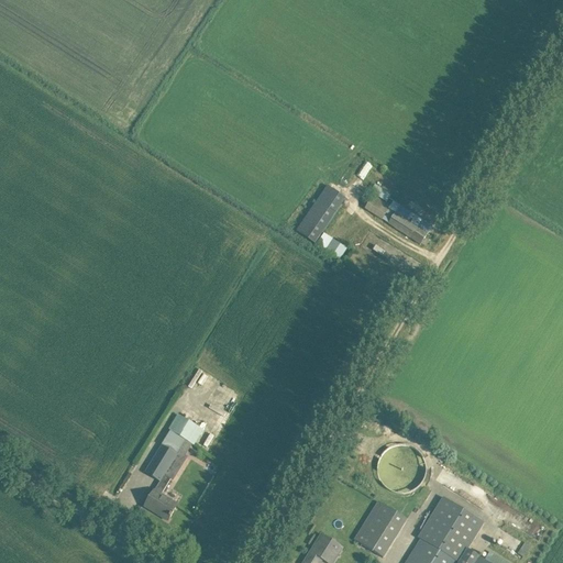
[(315,244),(345,199),(328,186),(296,232),(315,244)]
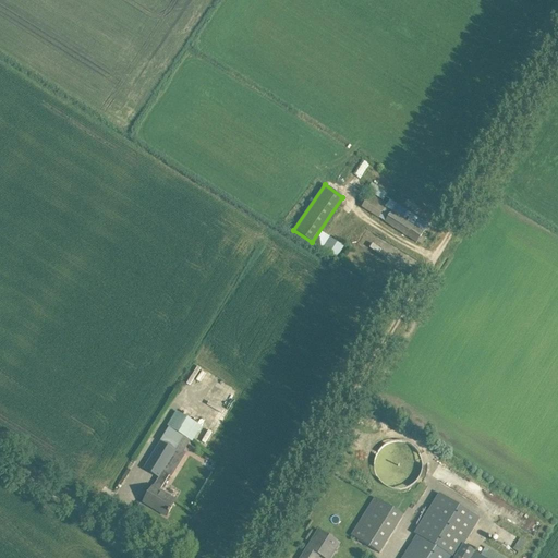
[(371,196),(363,208),(379,218),(386,207),(387,207),(385,206),(371,196)]
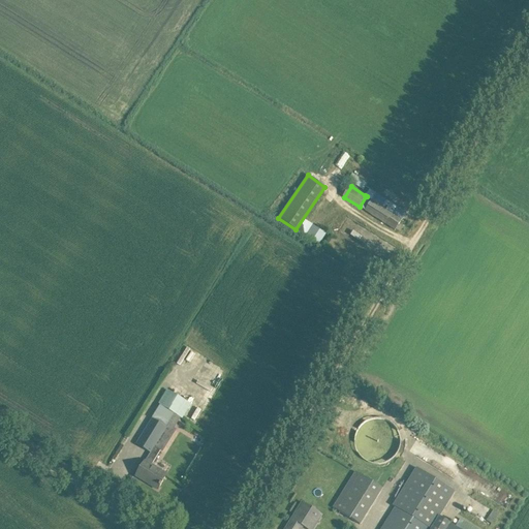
[(396,230),(402,220),(407,214),(369,189),(365,195),(367,196),(366,196),(372,200),(366,211),(396,230)]
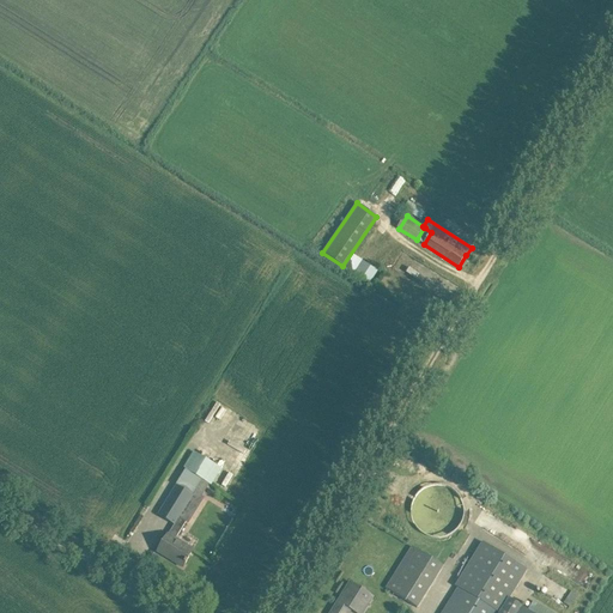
[(377,271),(352,254),(344,267),(369,284),(377,271)]
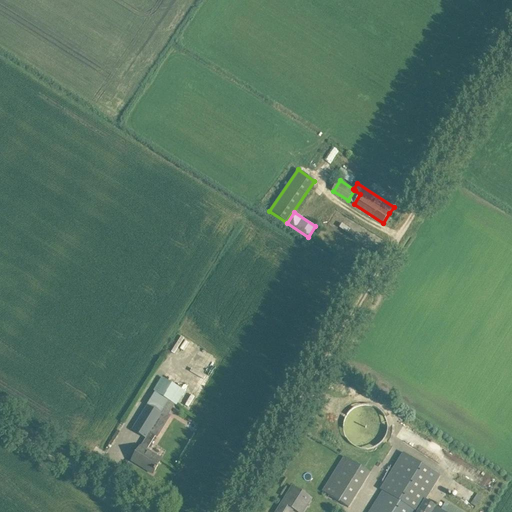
[(163,411),(169,401),(176,405),(185,392),(164,378),(132,430),(146,438),(131,461),(132,461),(133,460),(146,468),(145,469),(153,474),(161,459),(146,450),(169,415),(163,411)]
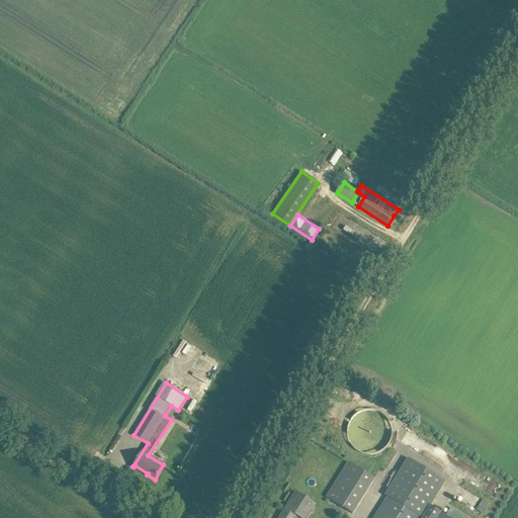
[(346,428),(346,432),(346,436),(347,440),(349,444),(352,447),(355,450),(358,452),(362,454),(366,454),(370,454),(374,454),(378,452),(381,450),(384,447),(387,444),(390,440),(391,436),(391,432),(391,428),(390,424),(387,421),(384,418),(381,415),(378,413),(374,411),(370,410),(366,410),(362,411),(358,413),(355,415),(352,417),(349,421),(347,424),(346,428)]
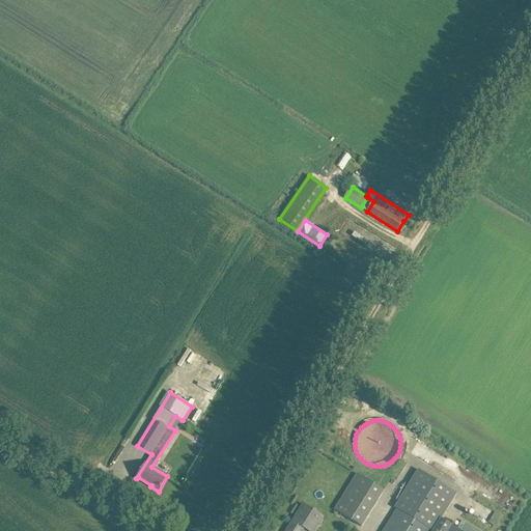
[(460,530),(457,528),(441,519),(456,494),(418,469),(394,507),(396,509),(383,530),(460,530)]
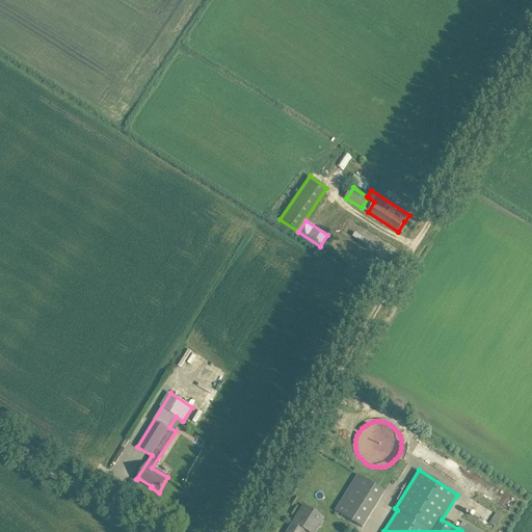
[(335,511),(362,528),(384,491),(357,475),(335,511)]
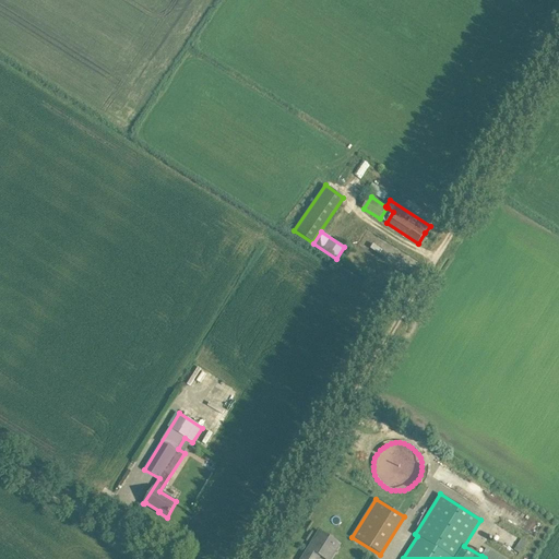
[(314,538),(307,551),(318,558),(326,546),(314,538)]
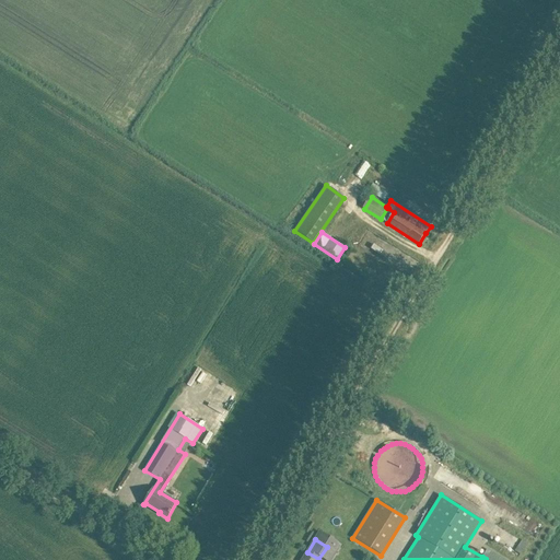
All buildings are outlined.
